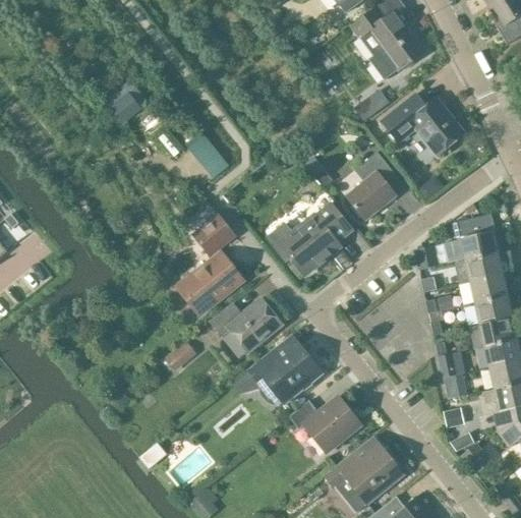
[(281,4),(278,0),(270,0),(276,8),(281,4)]
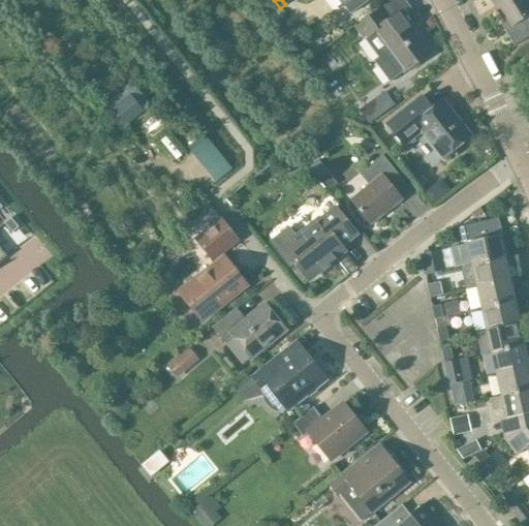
[(342,0),(350,11),(365,0),(342,0)]
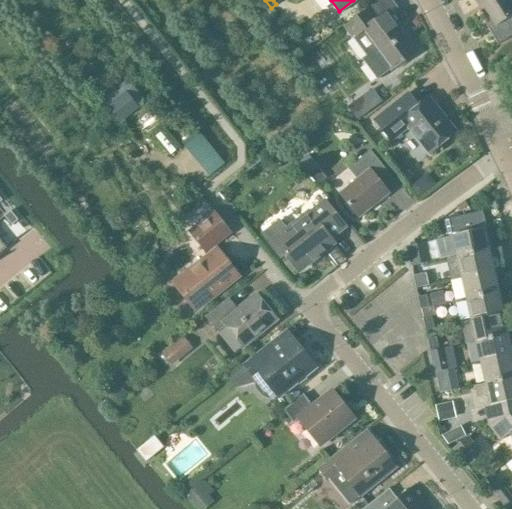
[(497,0),(486,7),(493,19),(487,23),(498,42),(511,33),(511,0),(497,0)]
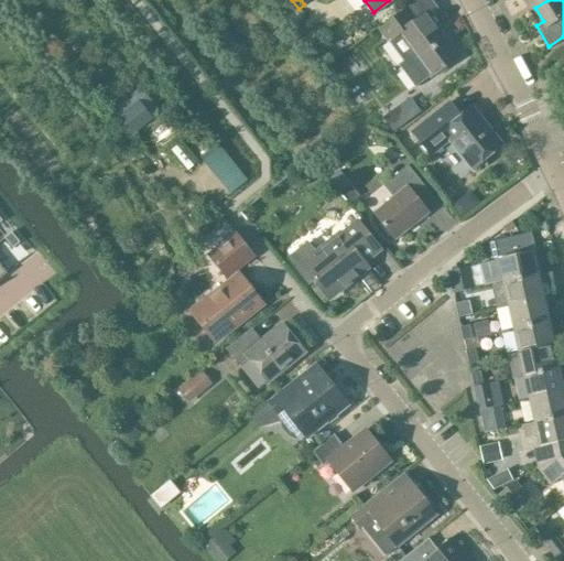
[(408,6),(379,27),(389,41),(400,33),(413,52),(404,58),(404,67),(403,67),(415,85),(431,74),(431,75),(459,54),(427,10),(416,18),(408,6)]
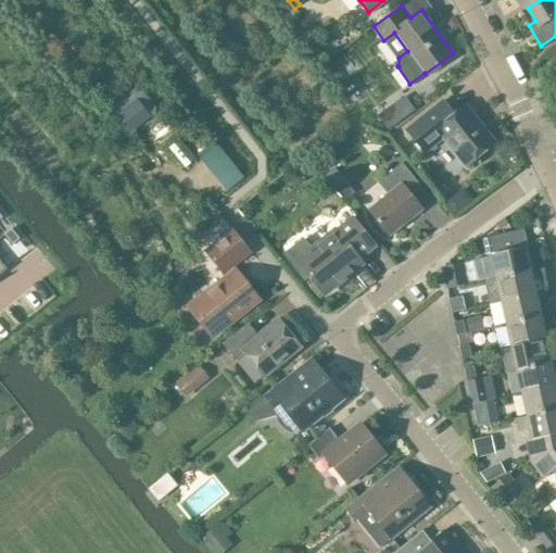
[(114,112),(127,128),(130,133),(136,128),(153,115),(137,95),(114,112)]
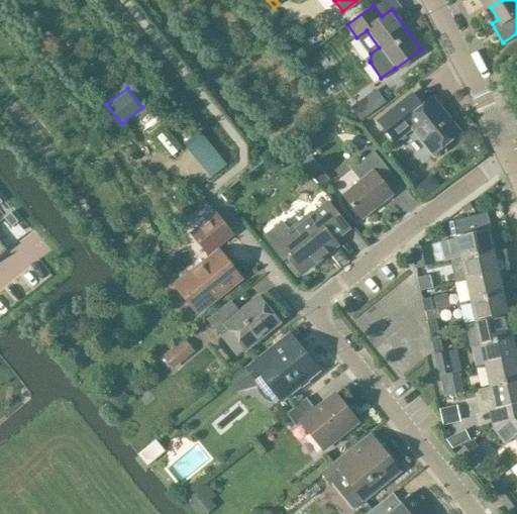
[(395,142),(414,127),(434,152),(461,130),(433,95),(422,104),(412,91),(377,120),(395,142)]
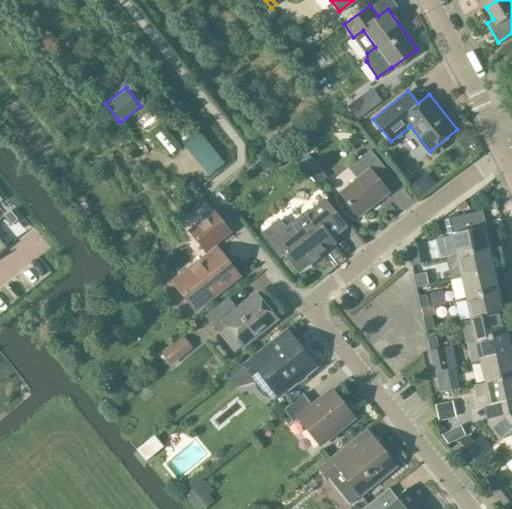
[(185,144),(210,174),(225,161),(200,131),(185,144)]
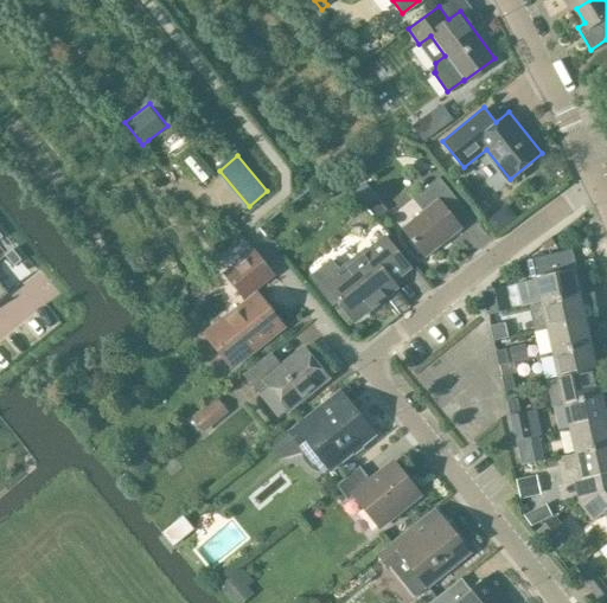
[(411,197),(422,210),(402,225),(426,255),(462,225),(454,216),(465,206),(438,175),(411,197)]
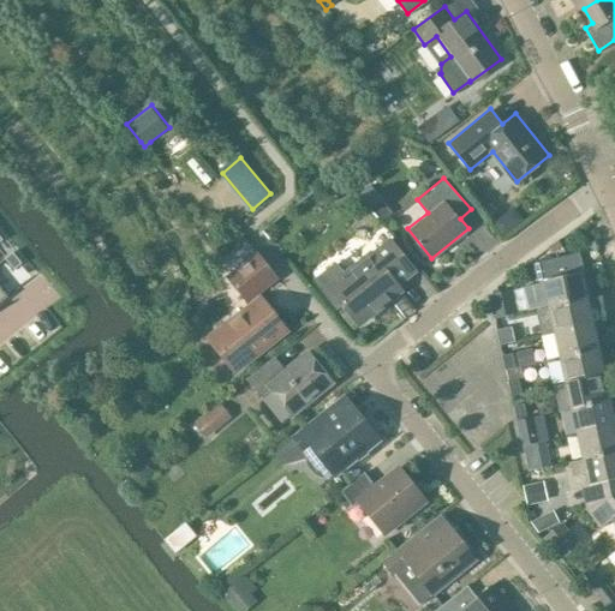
[(383,199),(372,208),(382,220),(392,210),(383,199)]
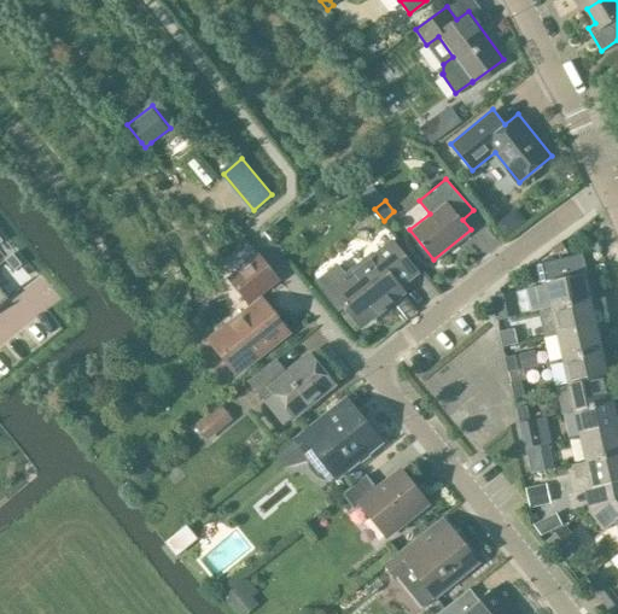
[(417,270),(392,240),(348,275),(338,262),(316,279),(339,308),(345,303),(361,323),(403,291),(398,285),(417,270)]
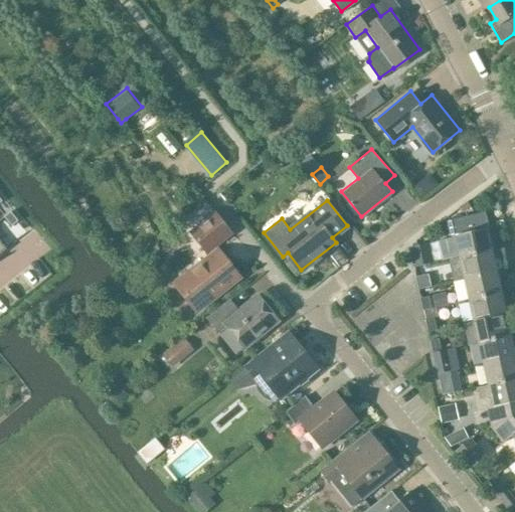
[(11,209),(4,214),(12,224),(18,218),(11,209)]
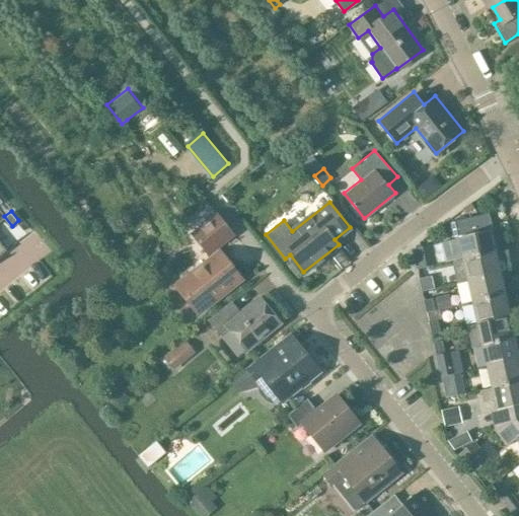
[(463,258),(496,250),(492,229),(493,229),(489,211),(450,220),(454,238),(458,237),(463,258)]
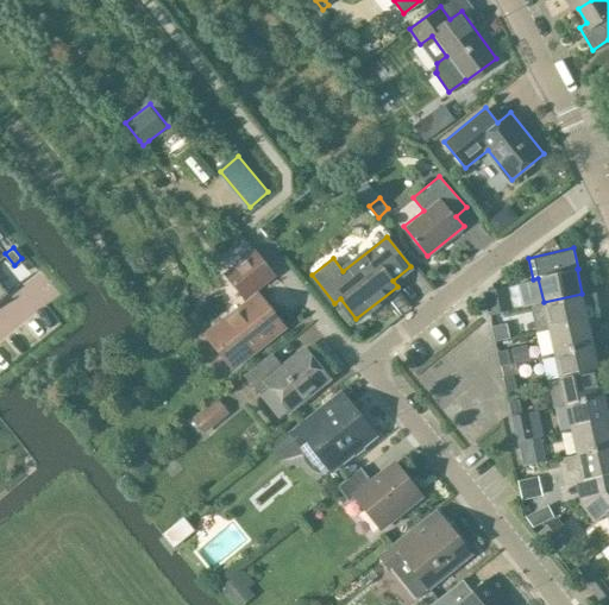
[(250,300),(233,314),(231,312),(218,322),(219,325),(207,334),(232,366),(284,323),(255,287),(274,272),(256,250),(227,272),(250,300)]
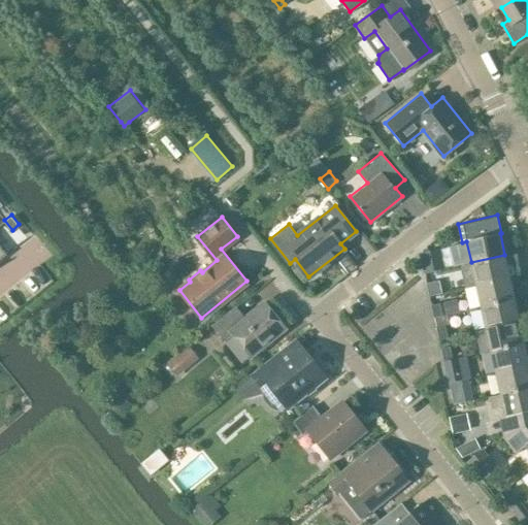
[(433,249),(421,251),(425,271),(437,268),(433,249)]
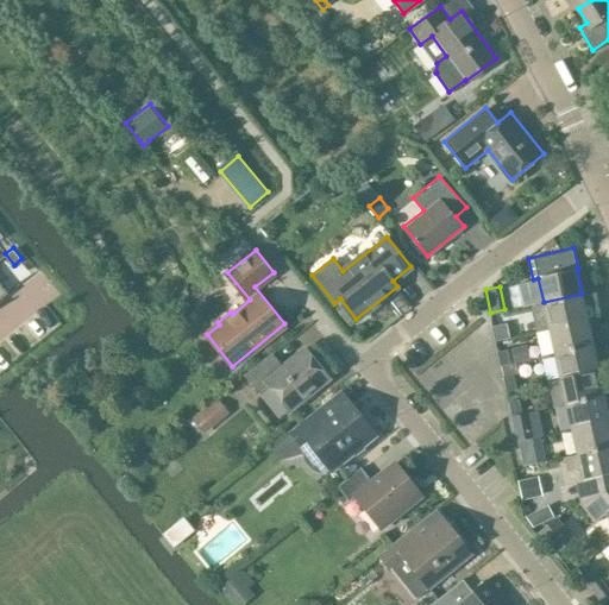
[(589,302),(584,303),(582,294),(544,302),(532,304),(538,329),(550,327),(548,327),(588,319),(595,316),(592,304),(589,302)]
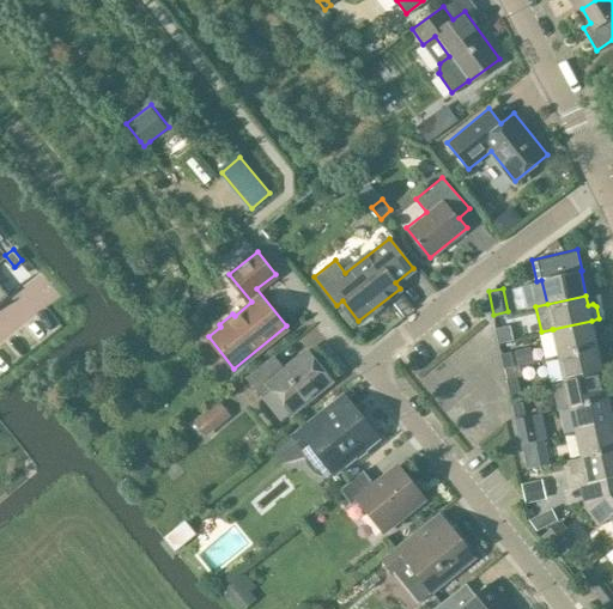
[(592,321),(552,329),(553,329),(558,354),(598,346),(592,321)]
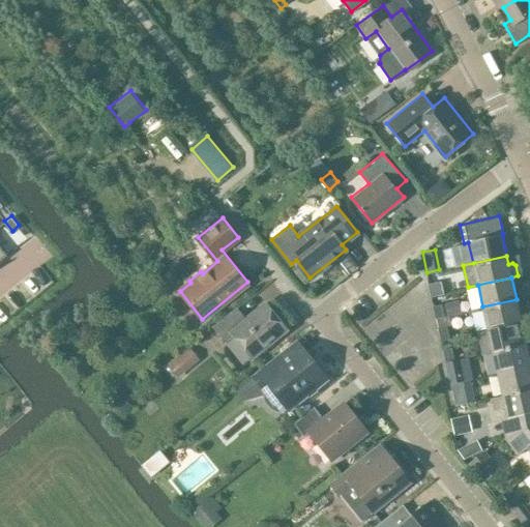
[(441,280),(428,283),(431,295),(444,292),(441,280)]
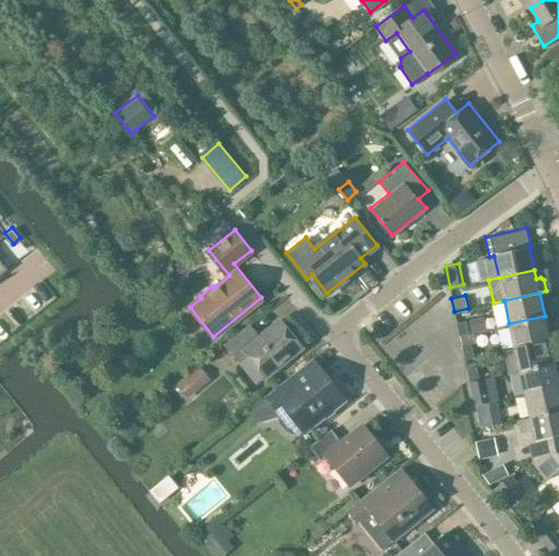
[(485,316),(466,319),(468,332),(487,329),(485,316)]
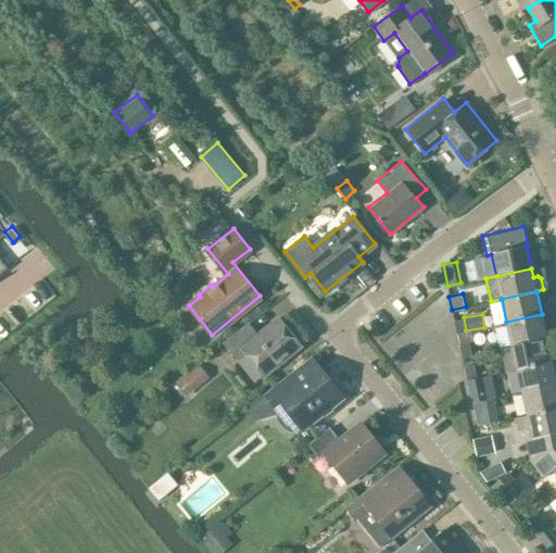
[(542,314),(506,322),(512,344),(531,340),(547,337),(542,314)]
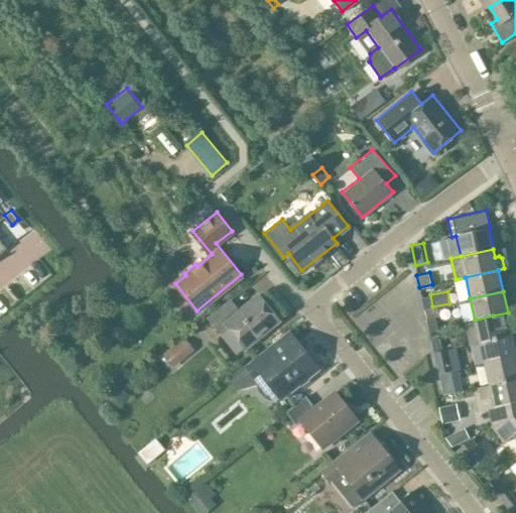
[(220,330),(227,324),(246,348),(279,321),(258,293),(238,309),(230,299),(209,316),(220,330)]
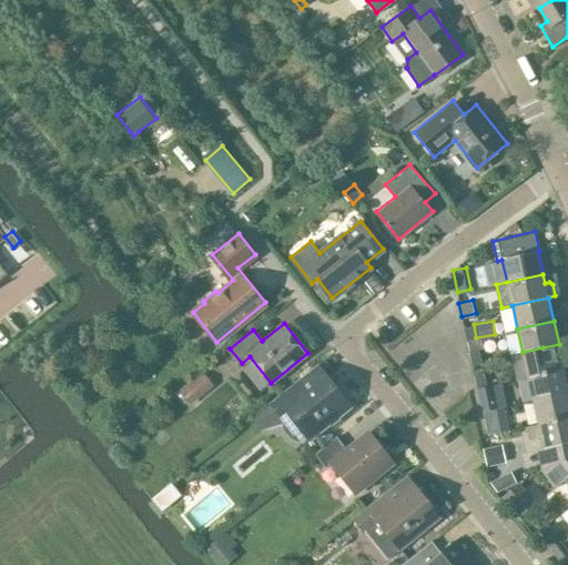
[(474,324),(464,326),(467,340),(476,338),(474,324)]
